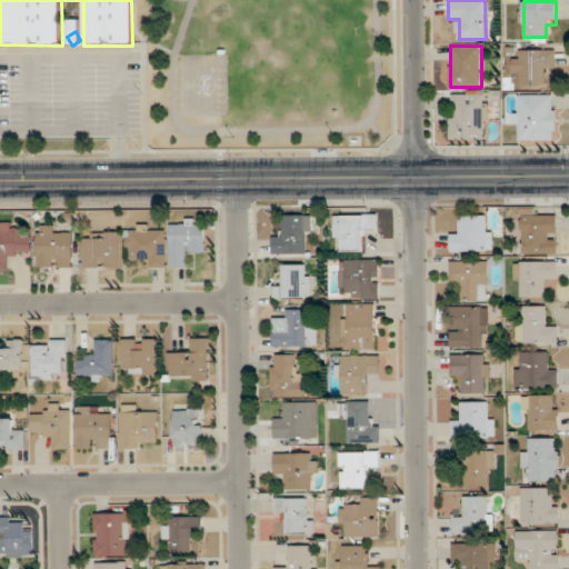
[(557,50),(517,50),(517,85),(545,85),(545,73),(557,73),(557,50)]
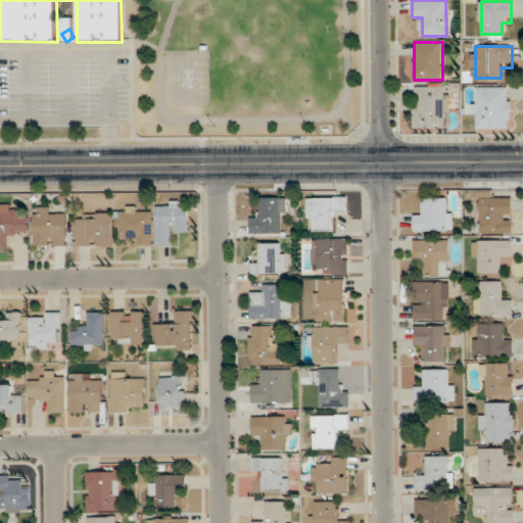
[(414,84),(414,129),(449,129),(449,84),(414,84)]
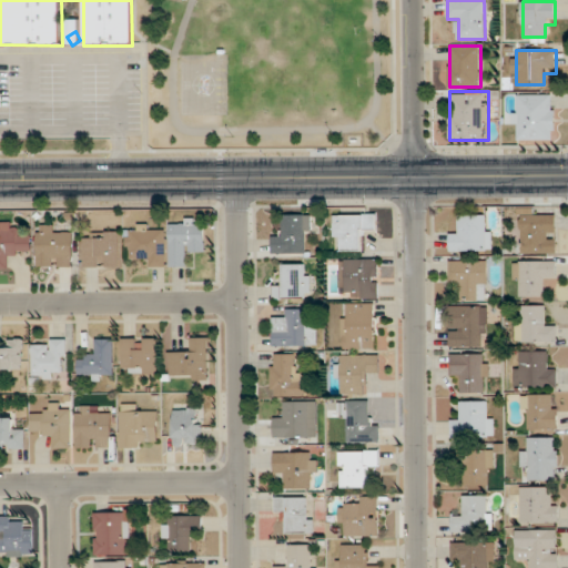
[(514,140),(556,140),(556,94),(514,94),(514,140)]
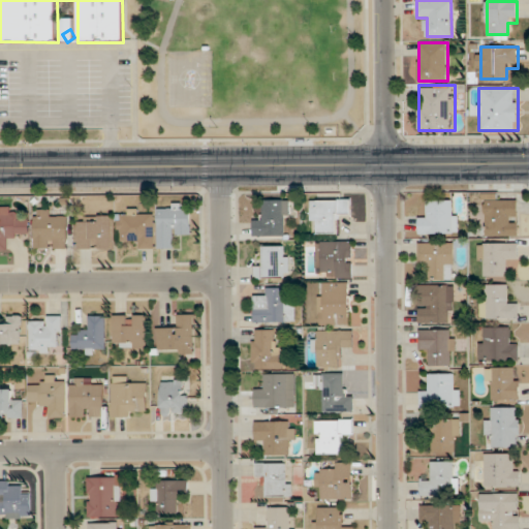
[(498,192),(484,193),(484,236),(519,236),(518,201),(498,201),(498,192)]
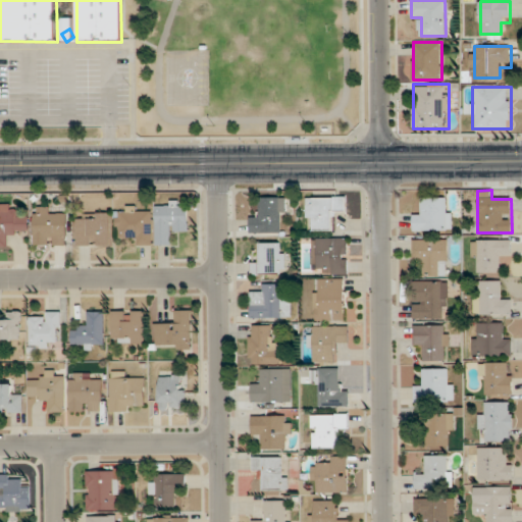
[(307,197),(307,227),(336,227),(336,209),(347,209),(347,197),(307,197)]
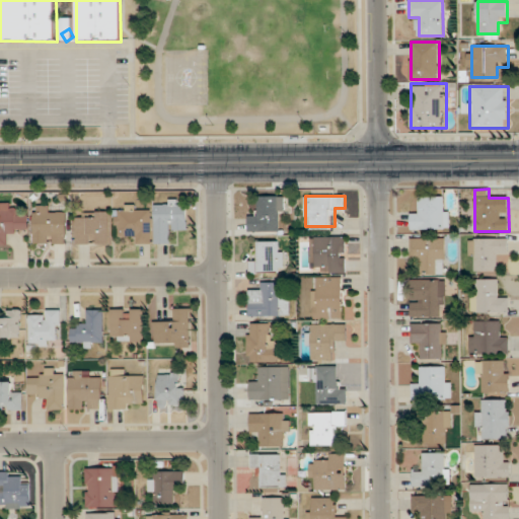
[(284,197),(257,197),(257,212),(249,212),(249,231),(284,231),(284,197)]
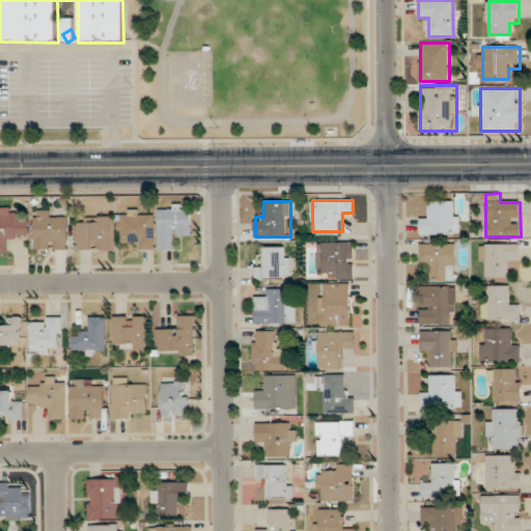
[(459,234),(459,211),(454,211),(454,201),(430,201),(430,213),(420,213),(420,234),(459,234)]
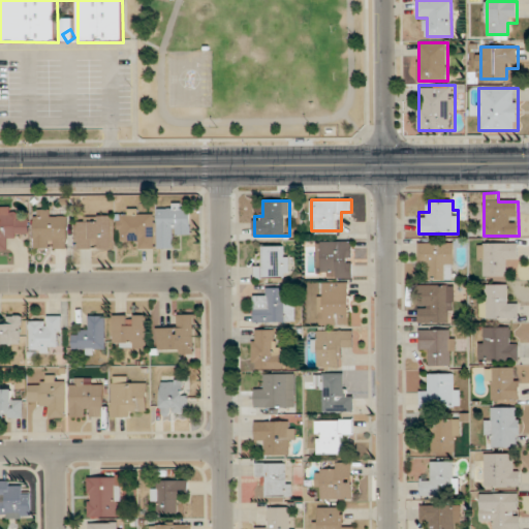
[(178,248),(178,238),(191,238),(191,205),(158,205),(158,248),(178,248)]
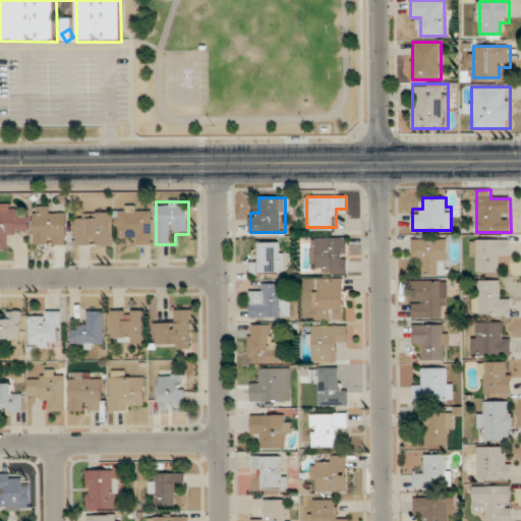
[(30,214),(18,214),(18,205),(0,204),(0,245),(10,245),(10,235),(30,235),(30,214)]
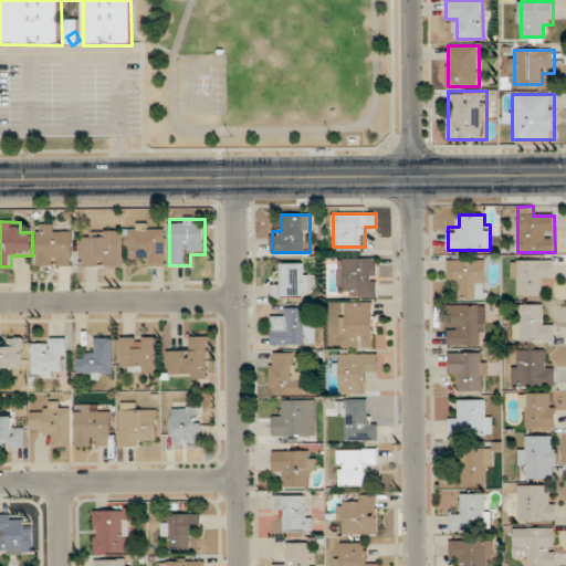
[(38,266),(73,266),(73,233),(60,233),(60,223),(38,223),(38,266)]
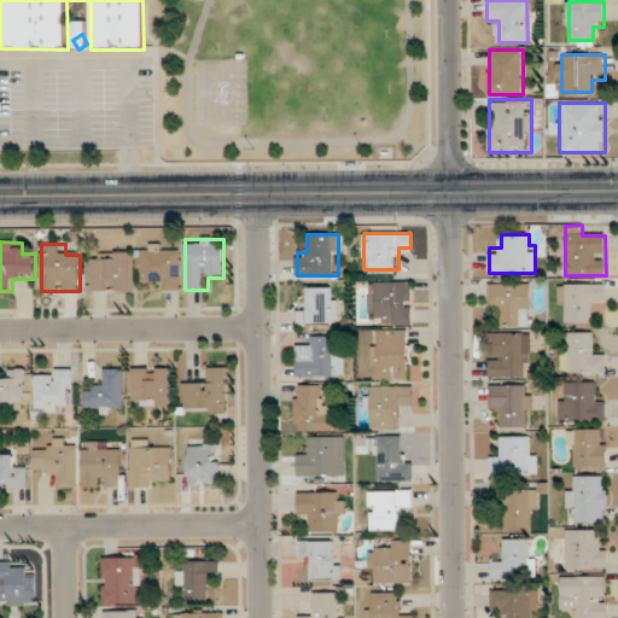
[(169,244),(147,244),(147,251),(138,251),(138,279),(161,279),(161,291),(182,291),(181,251),(169,251),(169,244)]
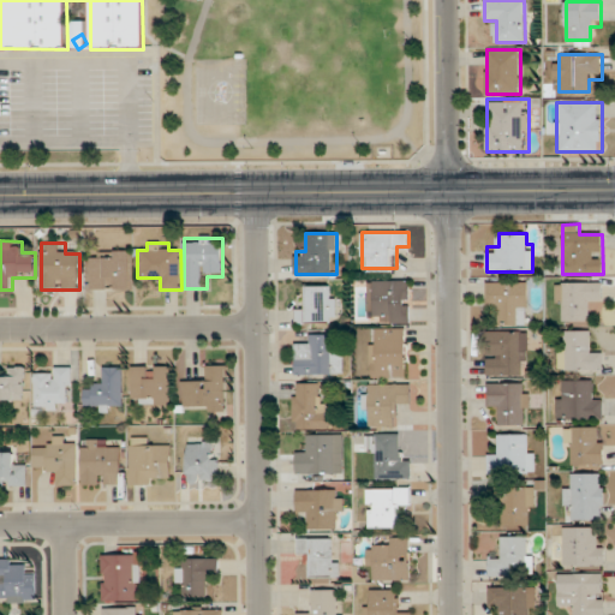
[(132,290),(132,251),(91,251),(91,290),(132,290)]
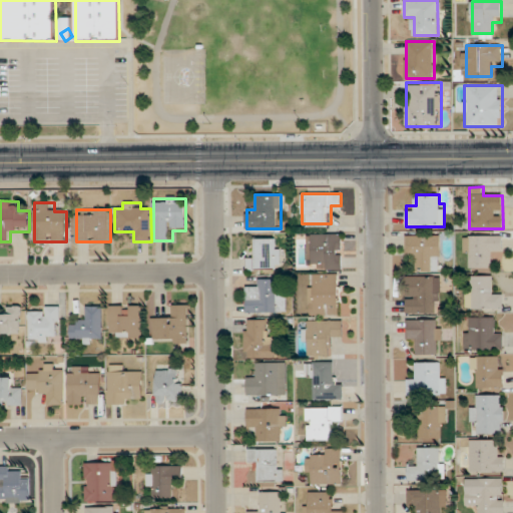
[(307,233),(307,260),(318,260),(318,270),(342,270),(342,233),(307,233)]
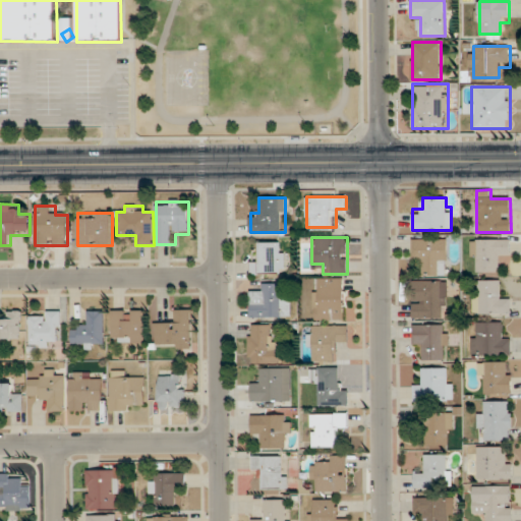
[(422,276),(447,275),(447,238),(412,238),(412,261),(422,261),(422,276)]
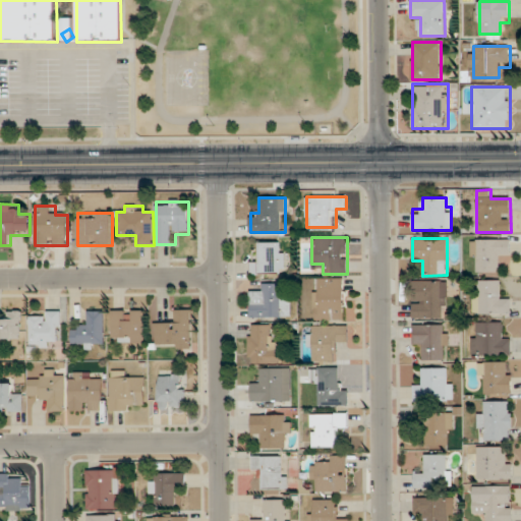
[(501,259),(510,259),(510,239),(472,239),(472,271),(501,271),(501,259)]
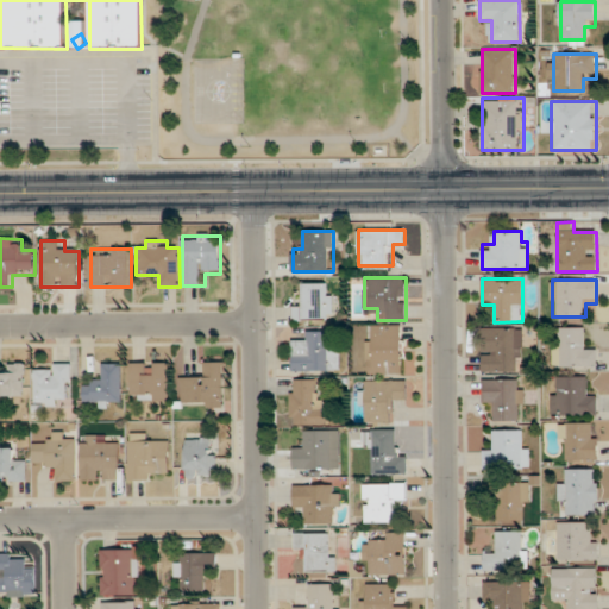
[(332,320),(332,282),(305,282),(305,306),(295,306),(295,320),(332,320)]
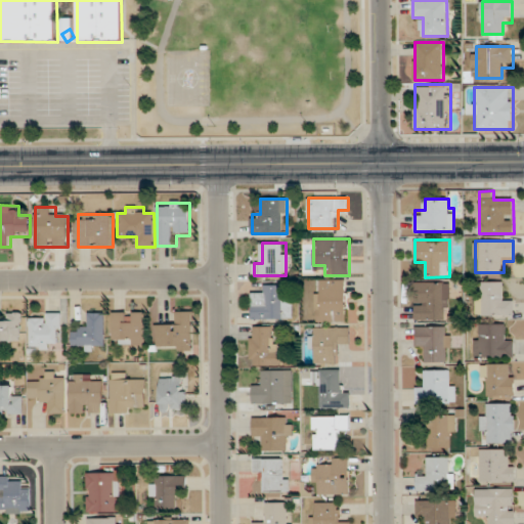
[(316,322),(347,322),(347,279),(316,279),(316,322)]
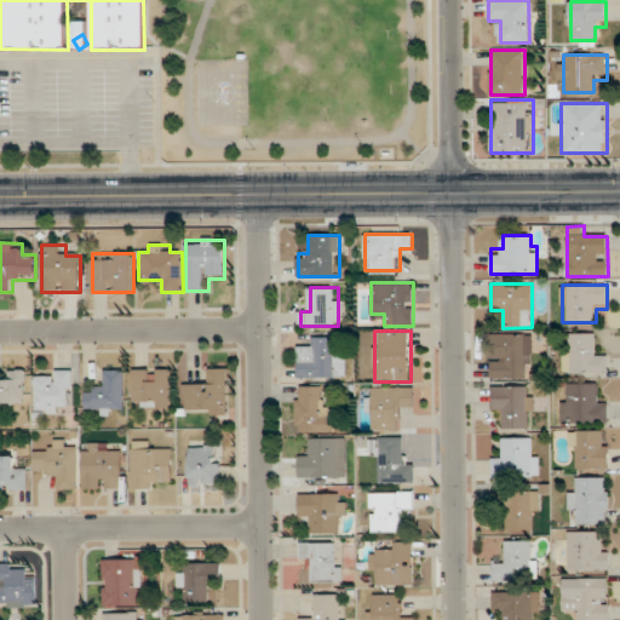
[(491,378),(530,378),(530,333),(491,333),(491,378)]
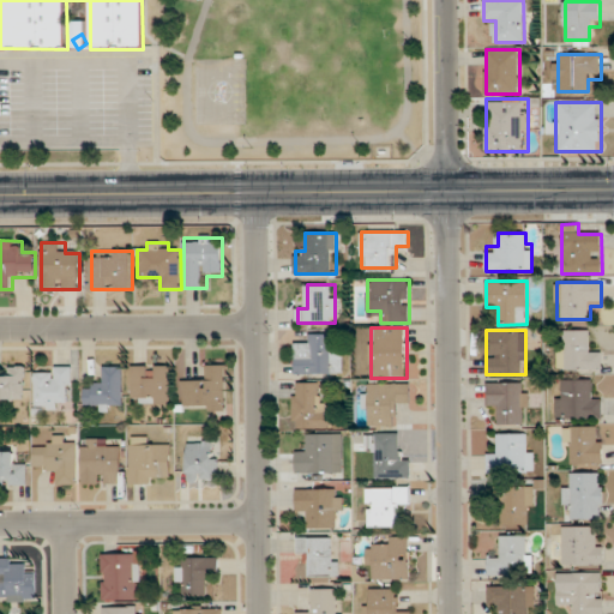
[(559,330),(559,369),(602,369),(602,354),(590,354),(590,330),(559,330)]
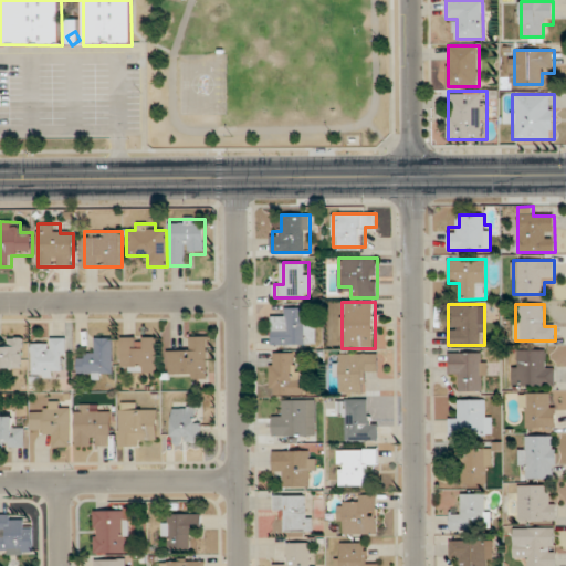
[(315,345),(315,320),(305,320),(305,307),(283,307),(283,318),(272,318),(272,345),(315,345)]
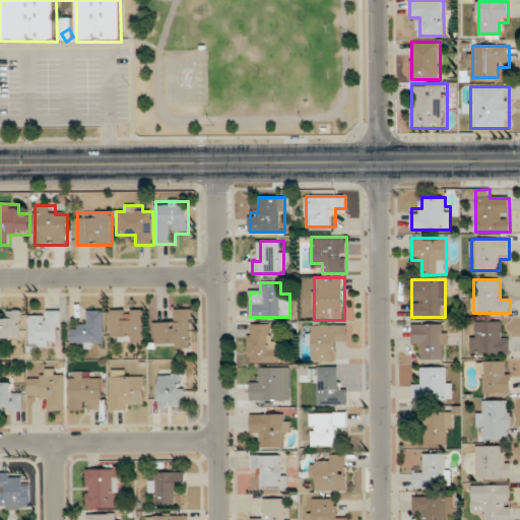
[(191,309),(173,309),(173,320),(155,319),(155,346),(191,347),(191,309)]
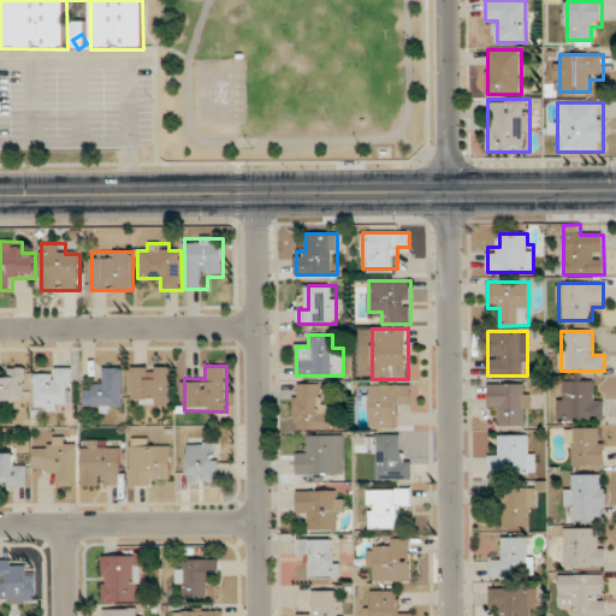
[(0,401),(25,401),(25,367),(0,367),(0,401)]
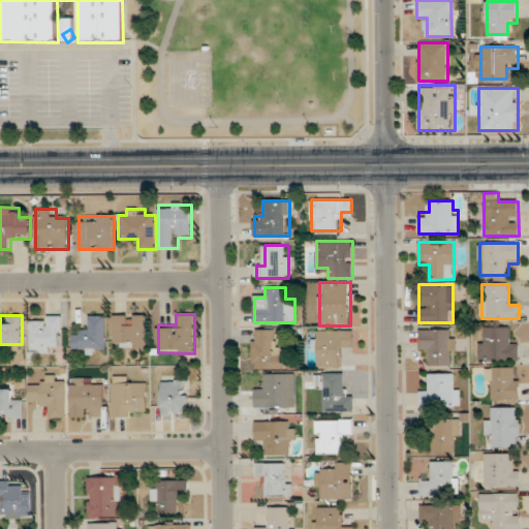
[(30,352),(51,352),(51,343),(62,343),(62,315),(30,315),(30,352)]
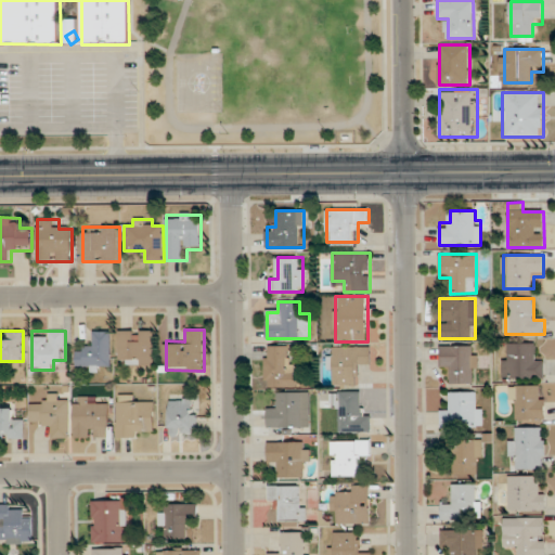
[(88,350),(76,350),(76,370),(111,370),(111,331),(88,331),(88,350)]
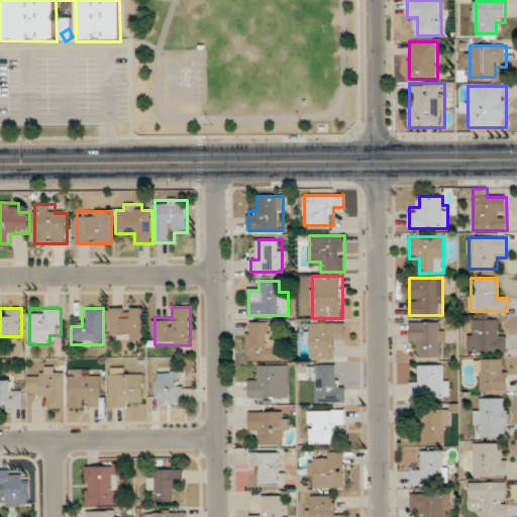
[(143,308),(112,308),(112,339),(143,339),(143,308)]
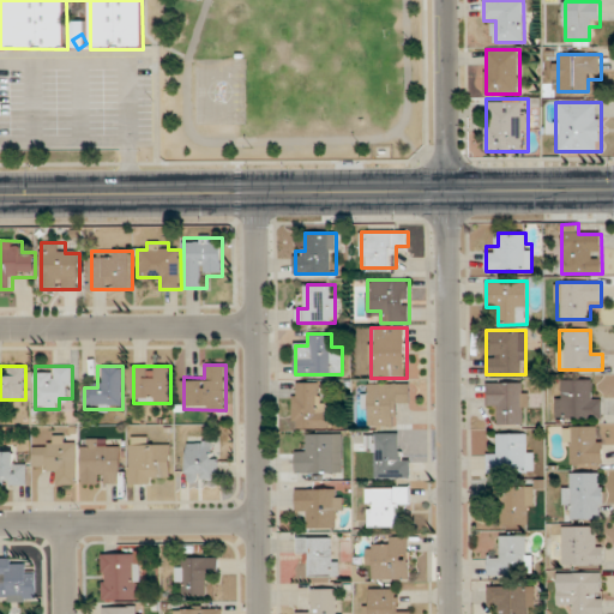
[(557,419),(603,419),(603,393),(591,393),(591,380),(563,380),(563,391),(557,391),(557,419)]
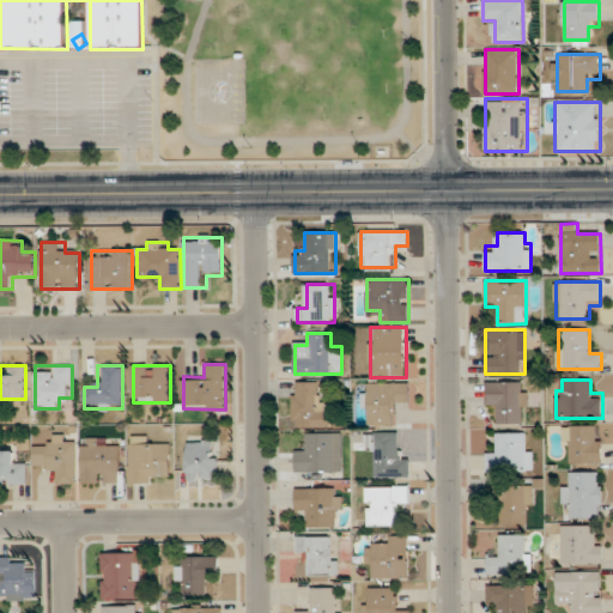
[(317,382),(292,382),(292,428),(329,428),(329,404),(317,404),(317,382)]
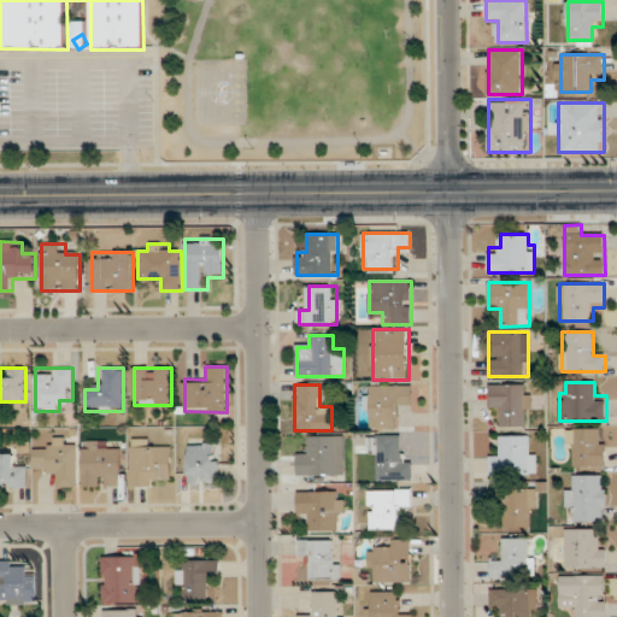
[(412,385),(368,385),(368,428),(399,428),(399,409),(412,409),(412,385)]
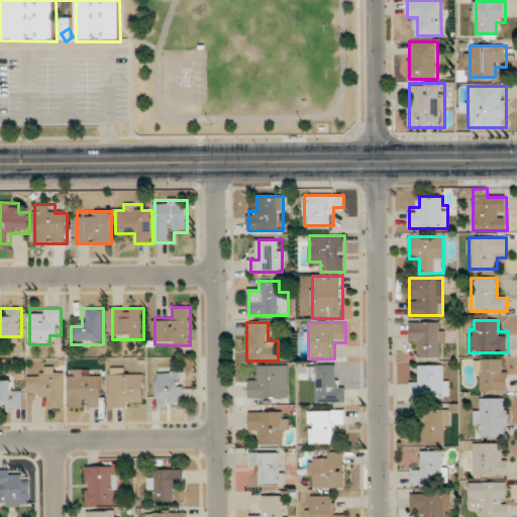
[(411,344),(420,344),(420,356),(441,356),(441,322),(411,322),(411,344)]
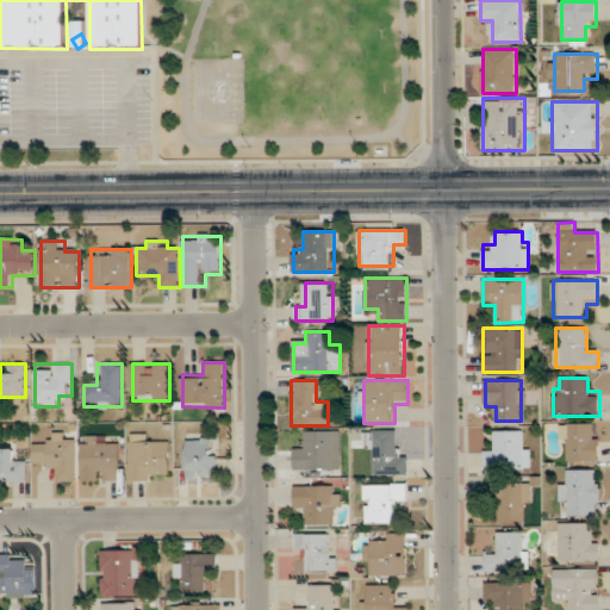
[(562,423),(562,461),(599,461),(599,423),(562,423)]
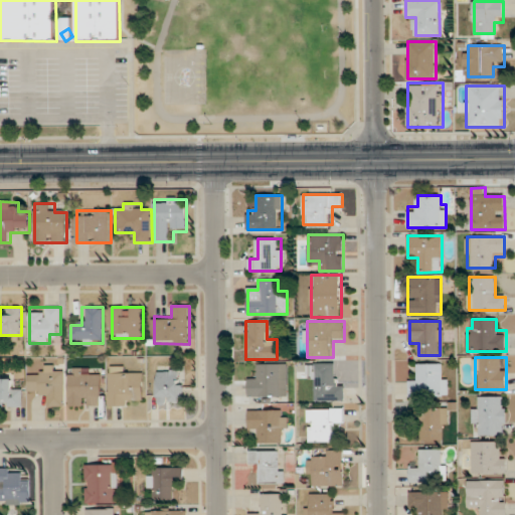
[(287,397),(287,374),(278,374),(278,364),(259,364),(258,375),(248,375),(247,397),(287,397)]
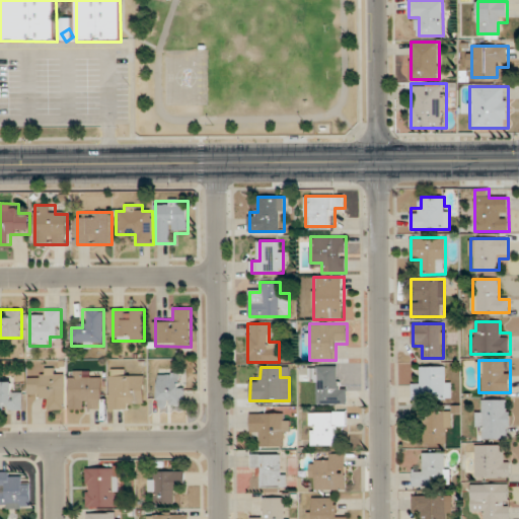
[(318,403),(347,403),(347,385),(338,385),(338,367),(310,367),(310,383),(318,383),(318,403)]
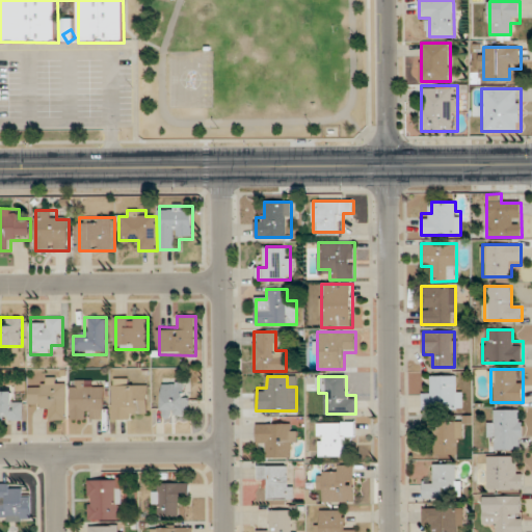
[(461,409),(461,376),(432,376),(432,388),(423,388),(423,409),(461,409)]
